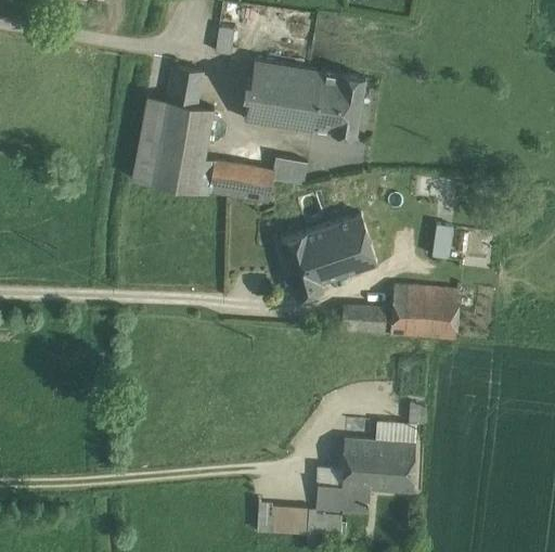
[(233,31),(218,29),(215,53),(230,55),(233,31)]
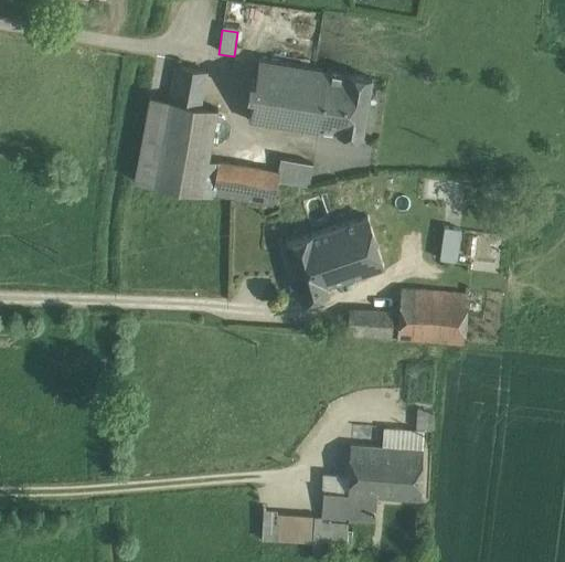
[(328,73),(258,62),(248,124),(319,135),(319,131),(328,74),(328,73)]
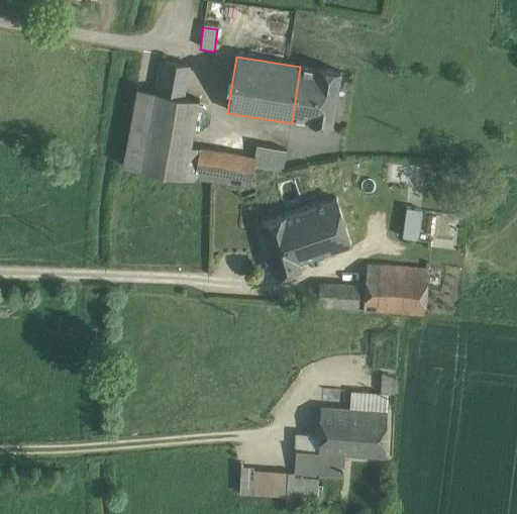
[(189,68),(161,62),(154,94),(183,99),(189,68)]
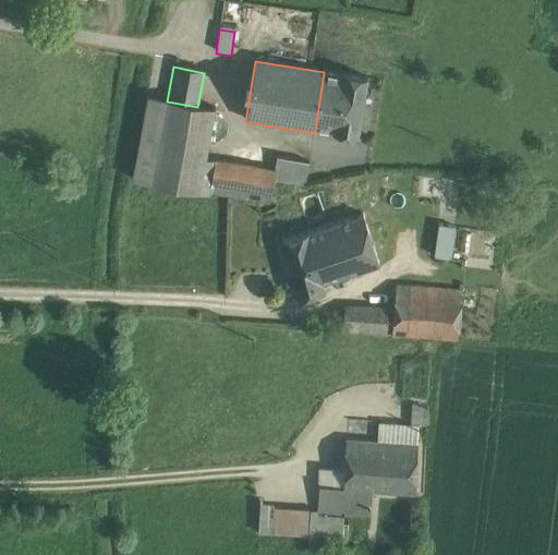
[(366,80),(342,75),(342,76),(324,73),(315,130),(334,132),(332,133),(358,137),(366,80)]
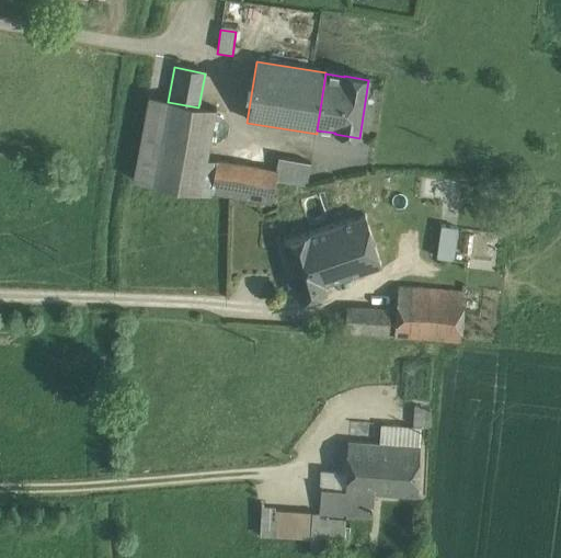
[(148,99),(133,183),(152,186),(168,102),(148,99)]
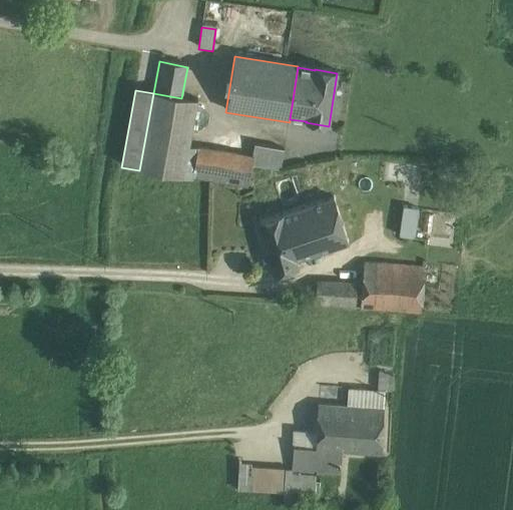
[(181,98),(153,93),(139,170),(191,179),(197,148),(188,146),(197,100),(181,98)]
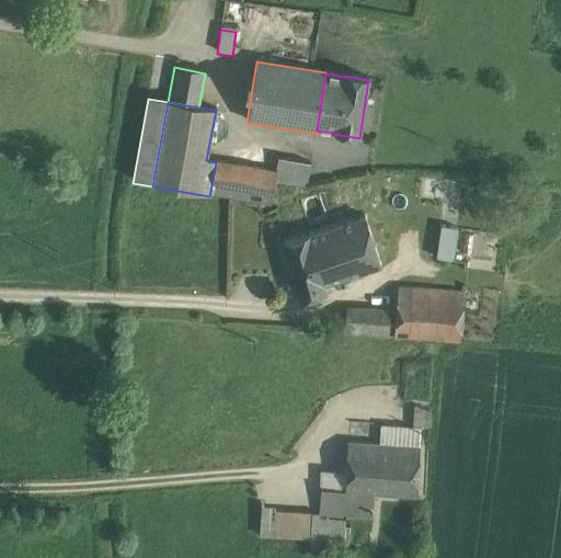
[(310,164),(278,159),(275,173),(276,174),(275,183),(306,188),(310,164)]
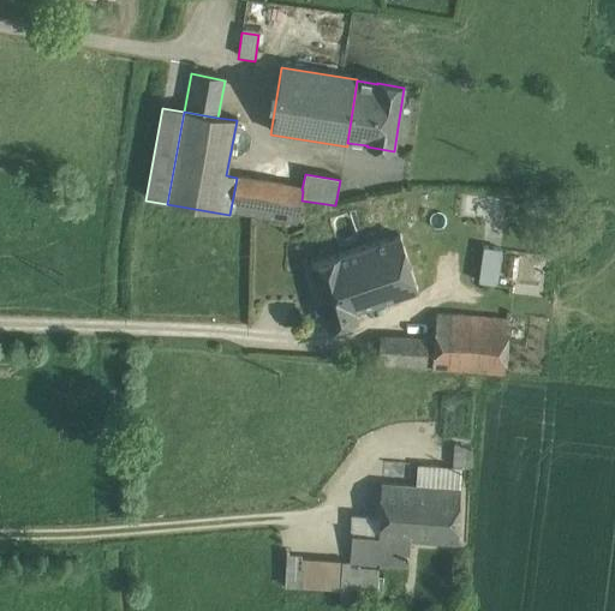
[(302,190),(237,178),(230,215),(297,227),(302,201),(303,191),(302,190)]
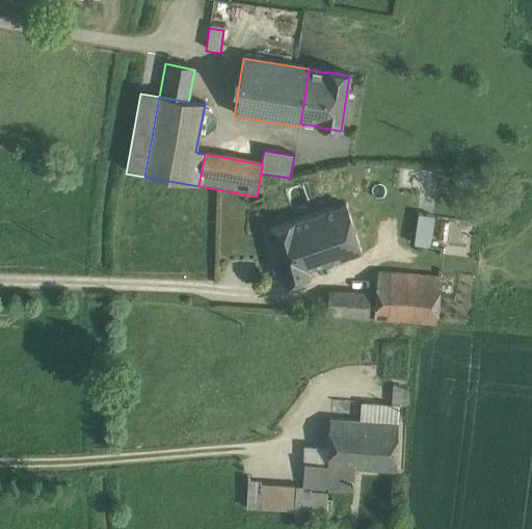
[(346,206),(293,223),(307,271),(361,253),(346,206)]
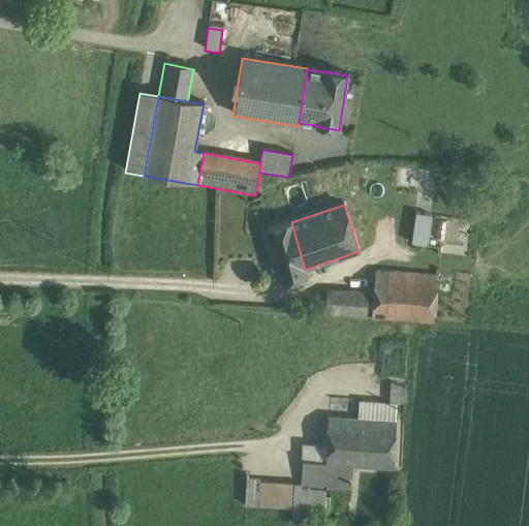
[(430,216),(415,214),(411,244),(426,246),(430,216)]
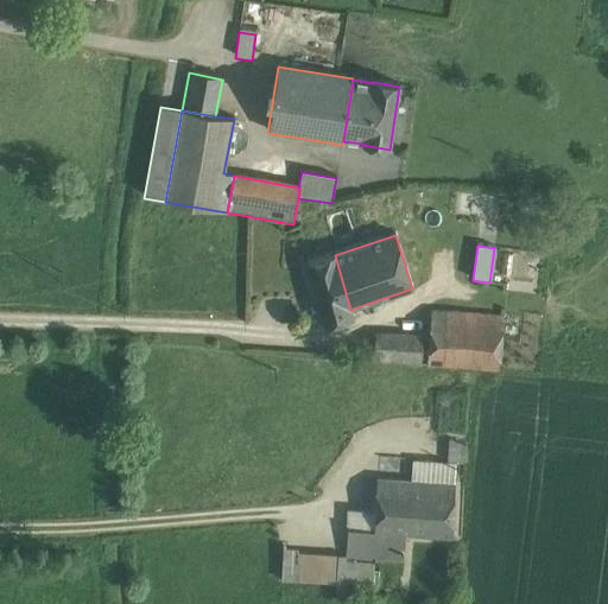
[(513,255),(504,254),(501,275),(511,277),(513,255)]
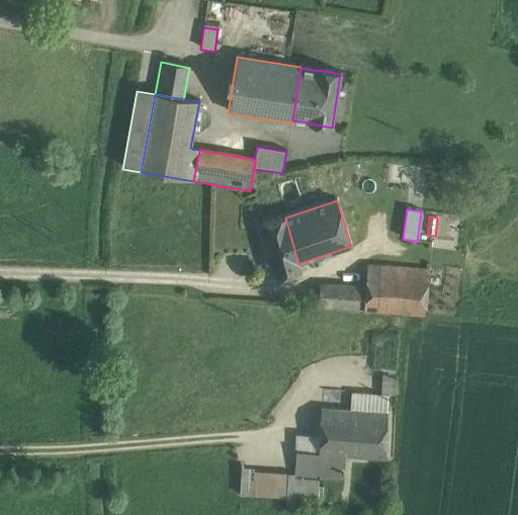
[(285,218),(262,225),(276,278),(301,272),(298,264),(285,218)]
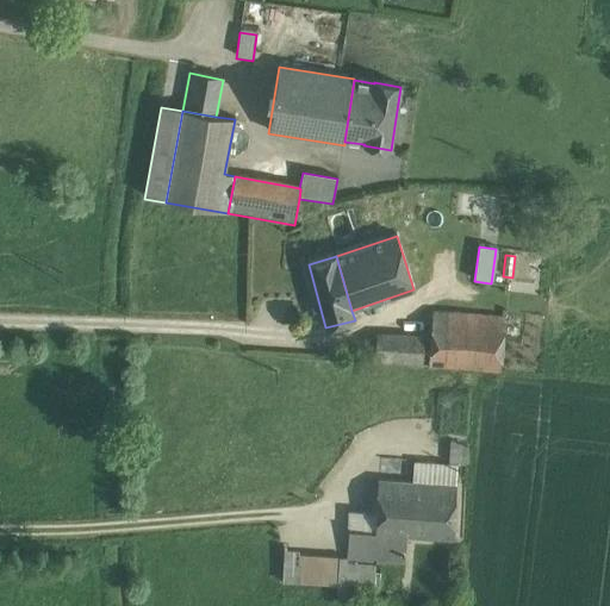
[(505,319),(433,314),(431,339),(429,368),(499,373),(505,319)]
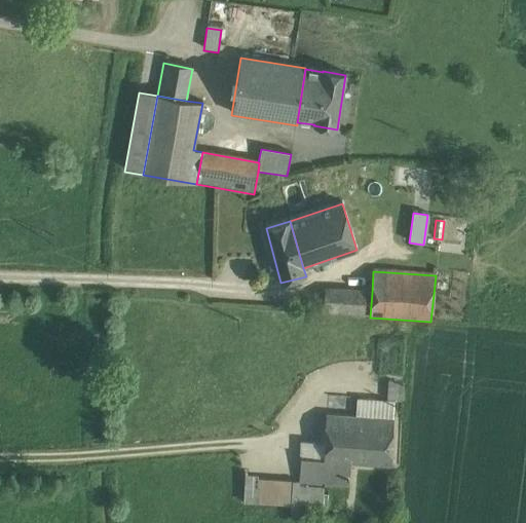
[(372,293),(325,291),(323,313),(369,318),(370,318),(372,293)]
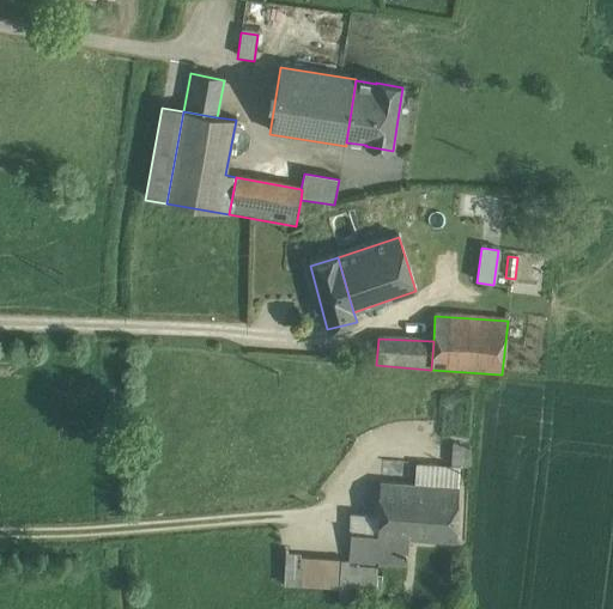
[(469,449),(454,443),(451,466),(468,467),(469,449)]
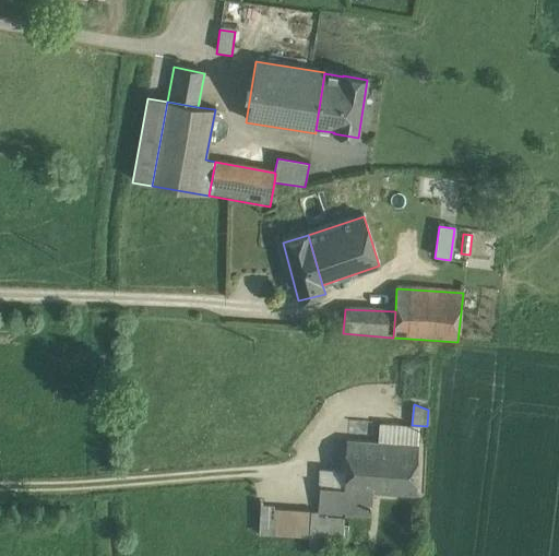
[(378,444),(418,446),(418,428),(379,426),(378,444)]
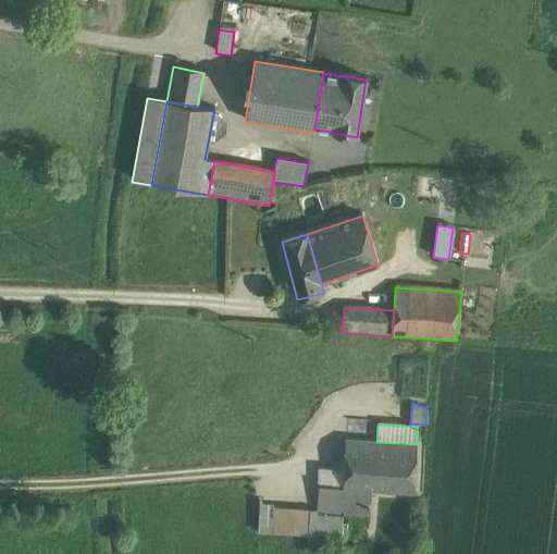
[(344,471),(343,488),(343,490),(371,492),(415,495),(417,444),(376,442),(345,440),(344,471)]
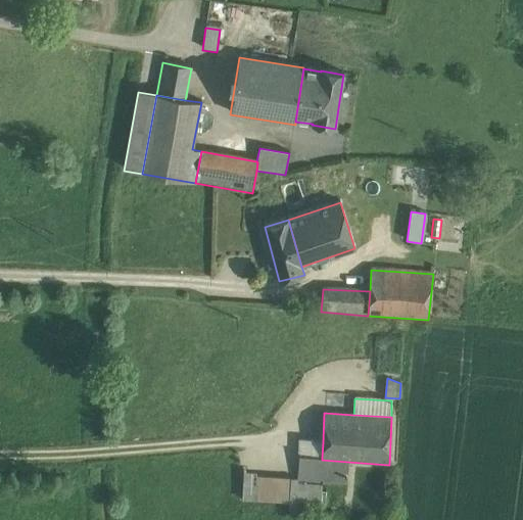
[(322,458),(323,442),(299,440),(298,456),(322,458)]
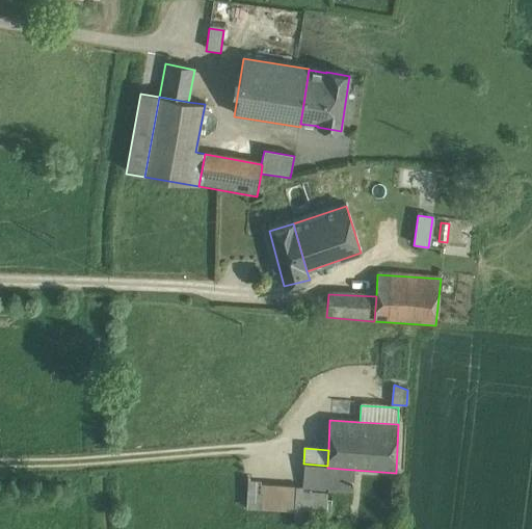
[(354,470),(327,468),(327,466),(303,464),(302,482),(353,486),(354,470)]
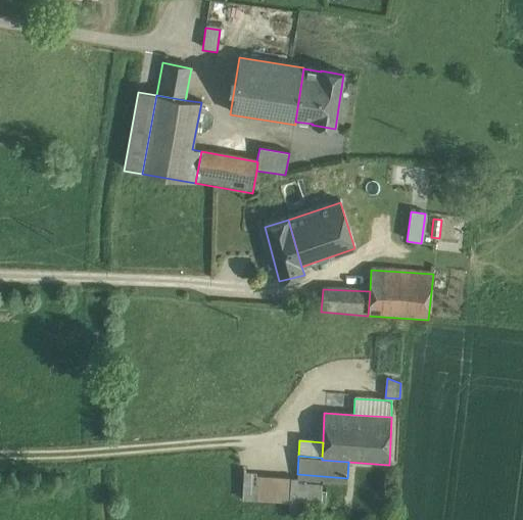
[(256,473),(243,472),(241,501),(254,501),(256,476),(256,473)]
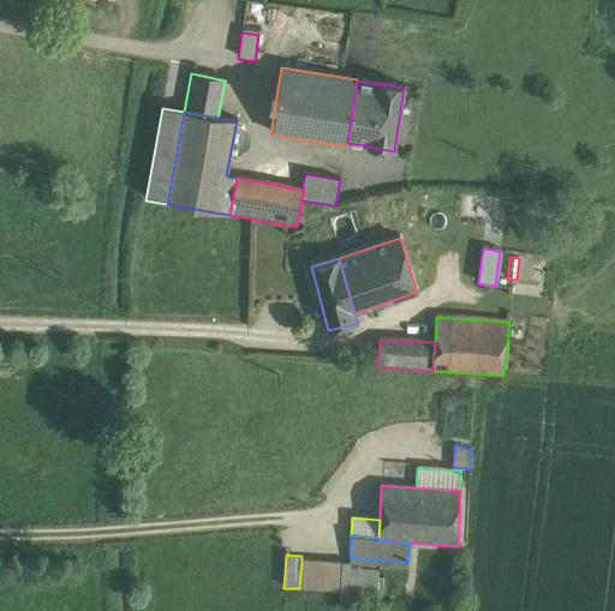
[(408,562),(350,557),(350,563),(350,564),(378,567),(408,568),(408,562)]
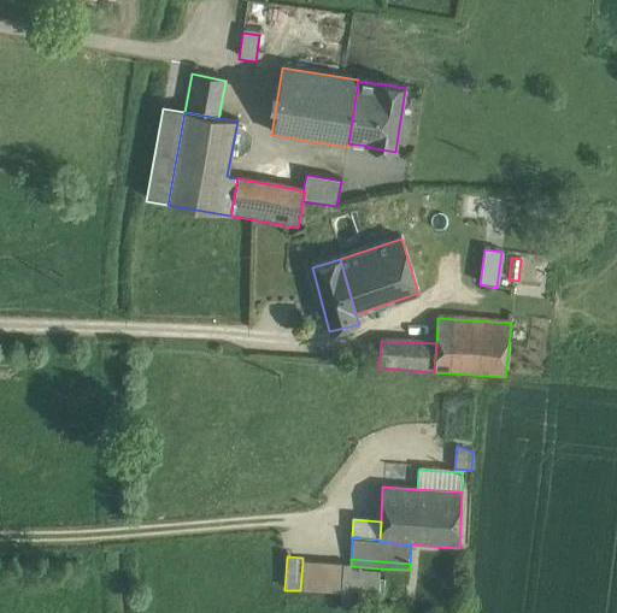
[(344,565),(303,561),(300,590),(341,593),(344,565)]
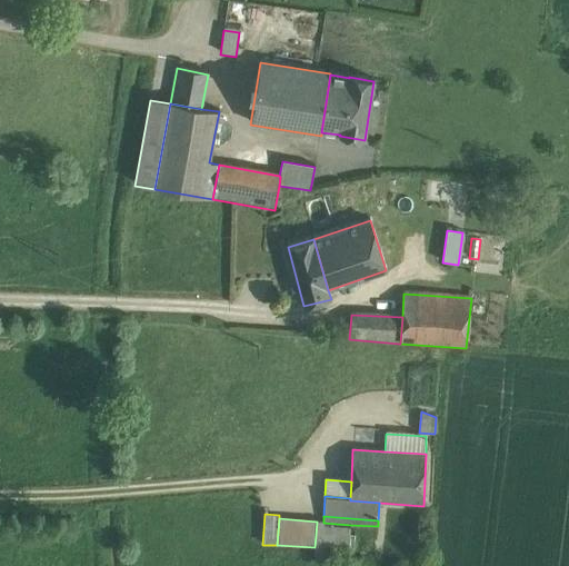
[(350,525),(323,523),(323,522),(317,522),(315,547),(315,556),(348,558),(350,525)]
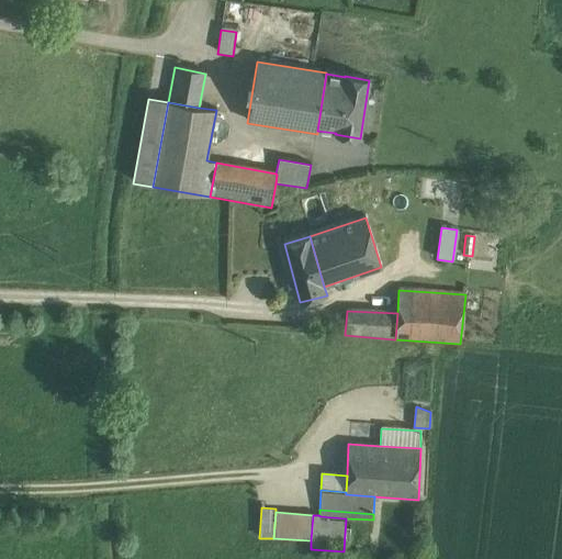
All buildings are outlined.
